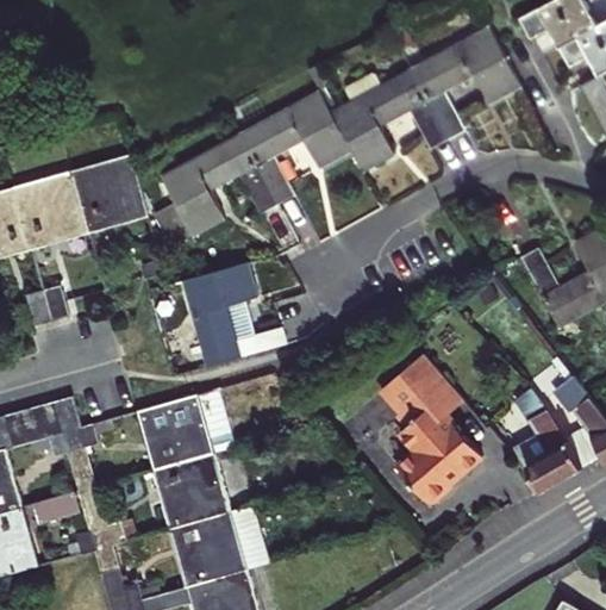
[(595,25),(581,0),(551,0),(518,18),(529,38),(547,27),(553,37),(557,47),(595,25)]
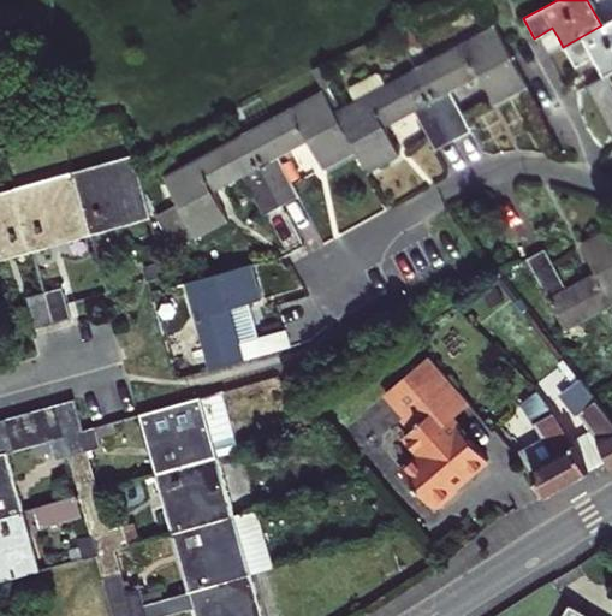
[(611,19),(601,25),(563,47),(569,57),(574,66),(593,55),(602,75),(605,73),(611,69),(611,19)]
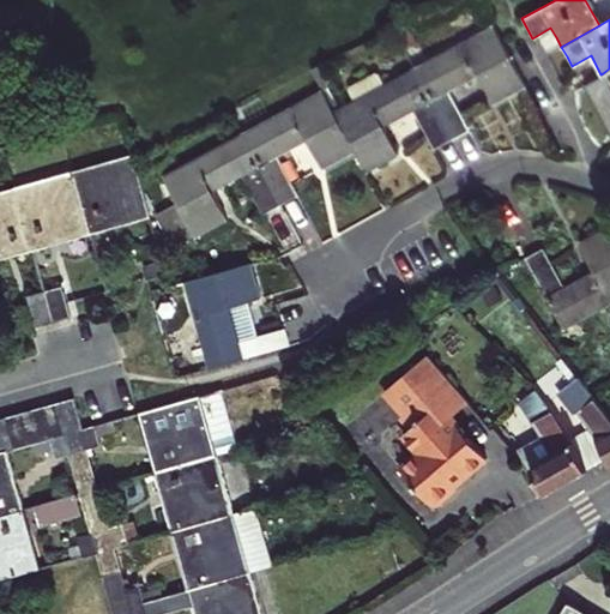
[(490,26),(410,70),(448,140),(467,132),(445,91),(476,74),(491,103),(507,95),(524,86),(495,32),(490,26)]
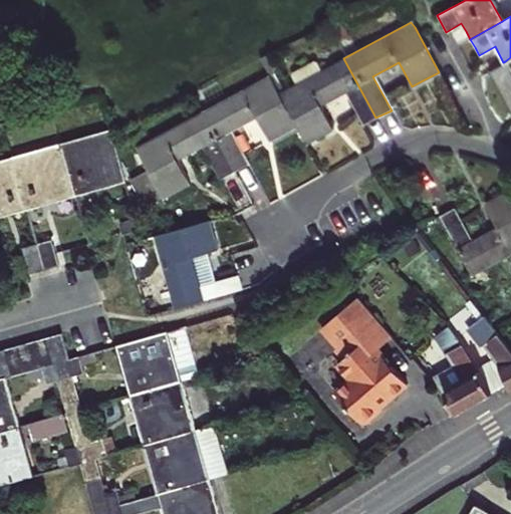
[(332,29),(336,37),(346,33),(341,24),(332,29)]
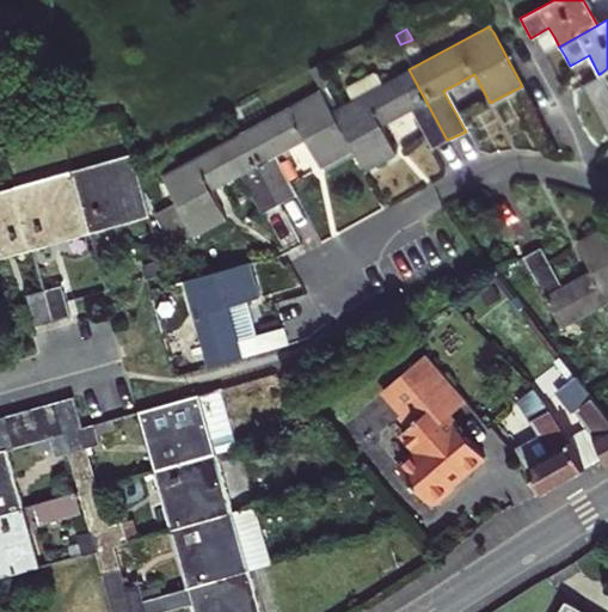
[(317,63),(307,68),(317,87),(327,81),(317,63)]
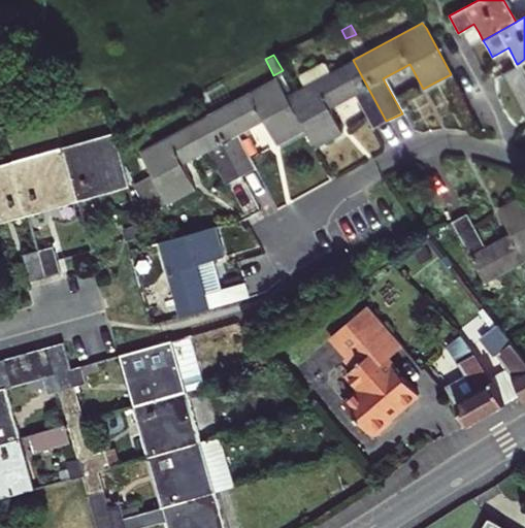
[(303,129),(313,147),(340,133),(327,107),(353,93),(372,128),(379,125),(386,121),(353,60),(329,72),(325,65),(320,63),(300,74),(298,78),(303,87),(285,96),(303,129)]
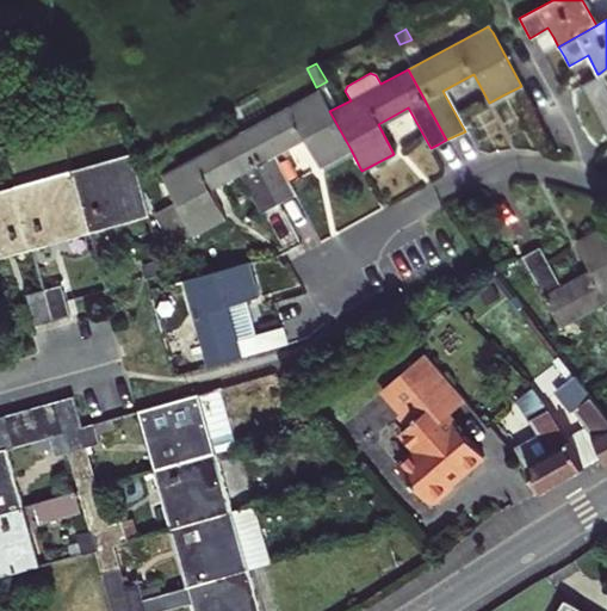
[(606,86),(600,73),(598,74),(578,85),(606,136),(606,86)]
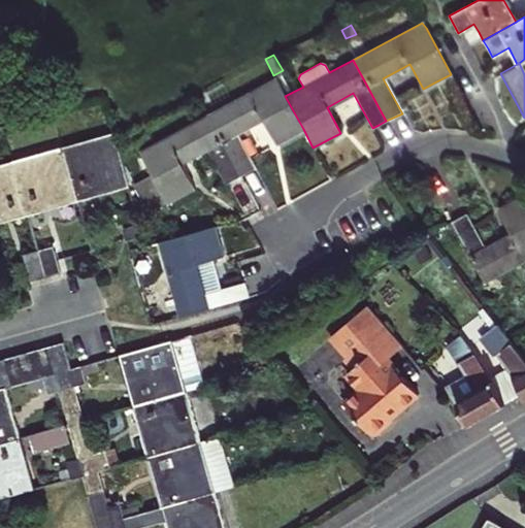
[(285,96),(275,78),(208,114),(240,174),(254,167),(236,134),(262,120),(275,144),(289,137),(303,129),(285,96)]
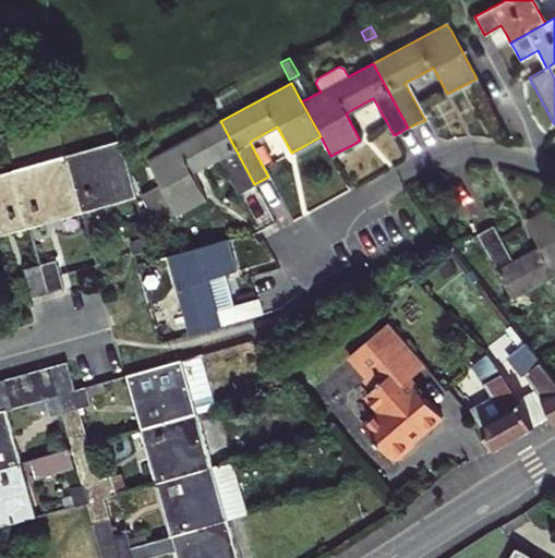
[(159,185),(175,213),(176,215),(205,199),(197,186),(191,173),(217,158),(238,194),(254,184),(220,121),(146,160),(159,185)]
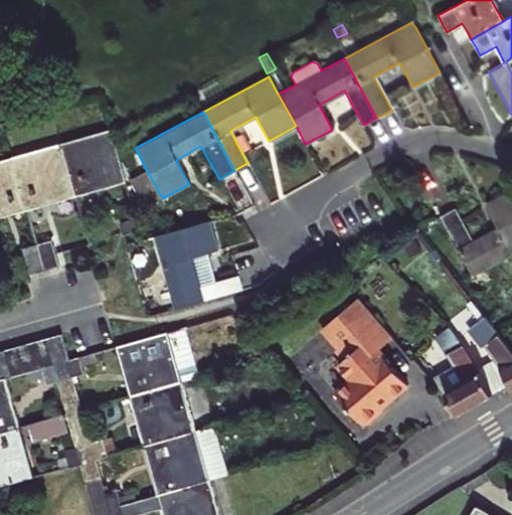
[(120,168),(109,130),(60,144),(75,195),(100,188),(124,181),(120,168)]
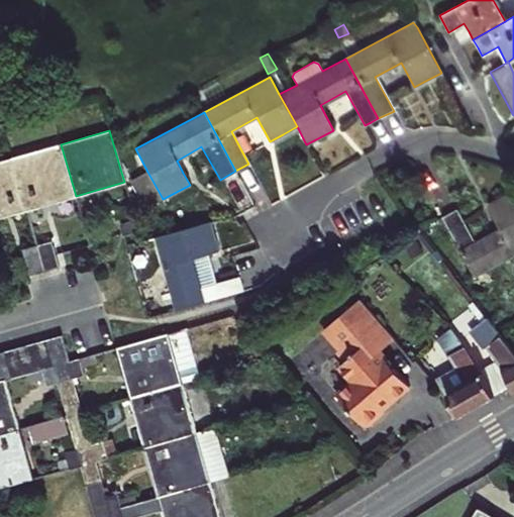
[(76,196),(61,144),(11,159),(25,210),(50,203),(76,196)]
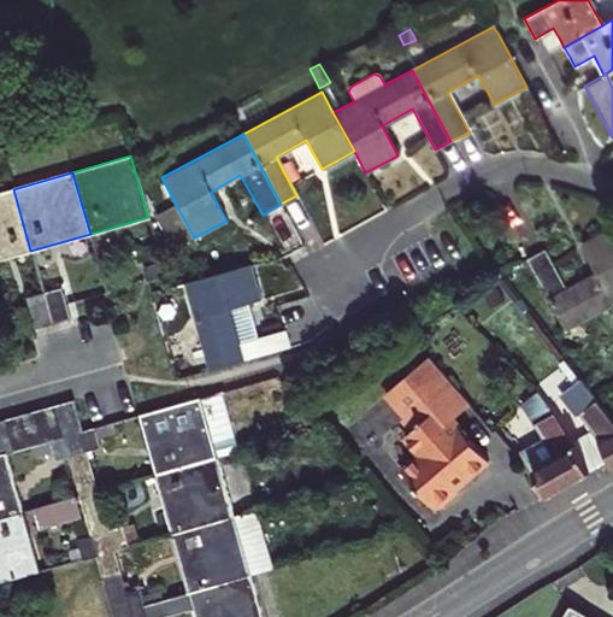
[(13,189),(0,193),(0,259),(30,251),(13,189)]
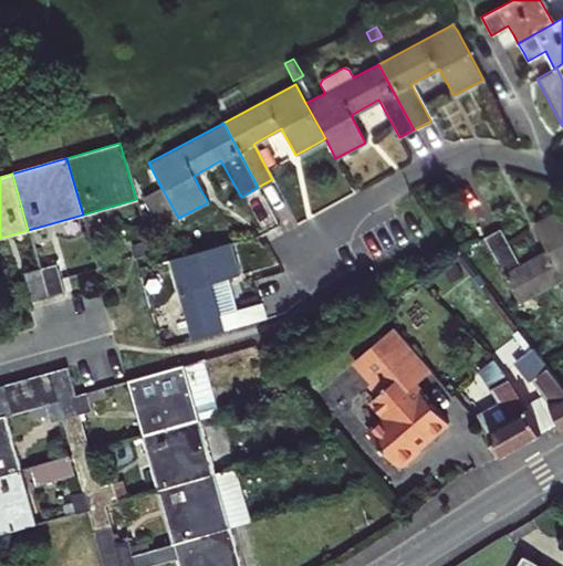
[(177,216),(162,188),(142,199),(156,228),(177,216)]
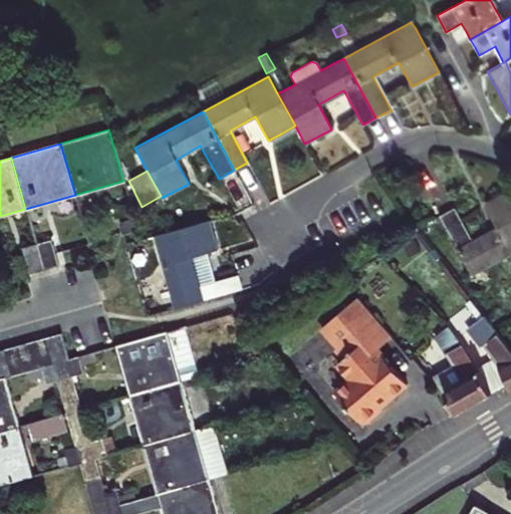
[(510,252),(510,191),(509,189),(496,196),(483,204),(496,228),(471,241),(452,207),(438,216),(471,275),(510,252)]
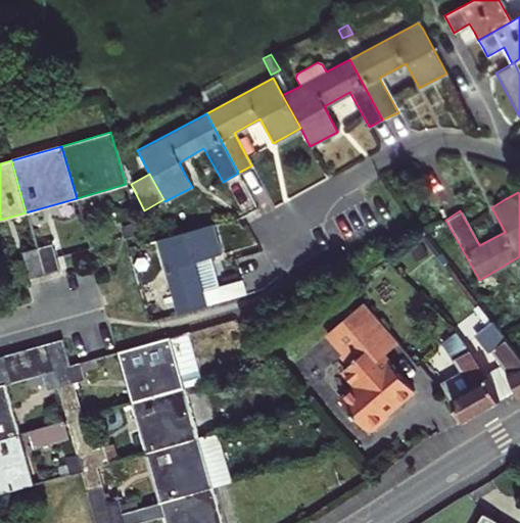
[(139,233),(136,223),(121,227),(123,237),(139,233)]
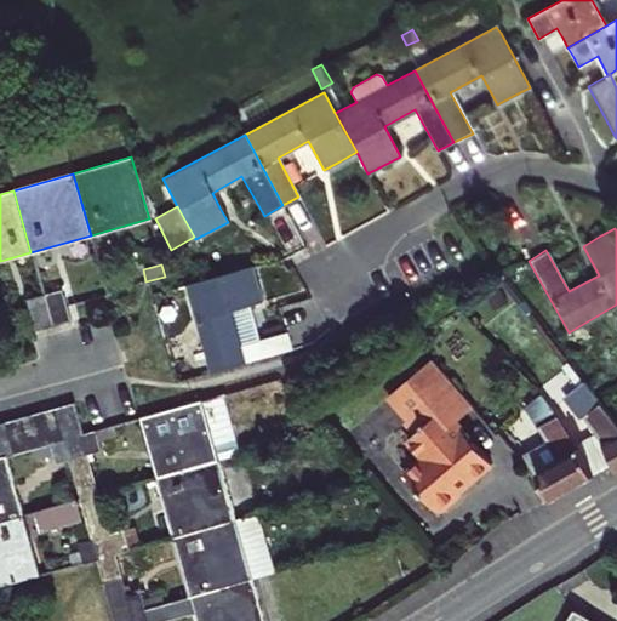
[(252,265),(186,281),(210,371),(289,349),(286,340),(284,331),(240,342),(232,309),(263,301),(252,265)]
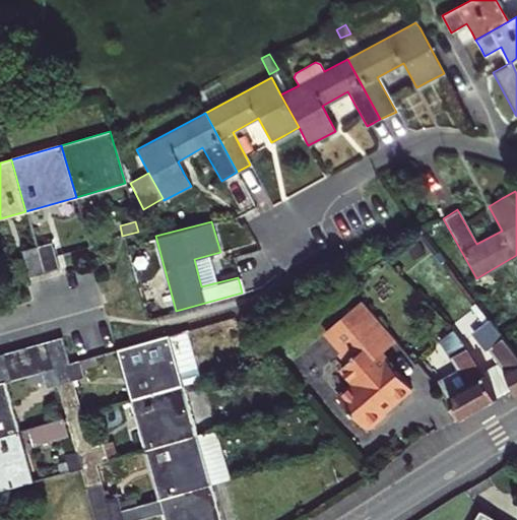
[(51,242),(36,246),(43,271),(58,268),(54,255),(51,242)]
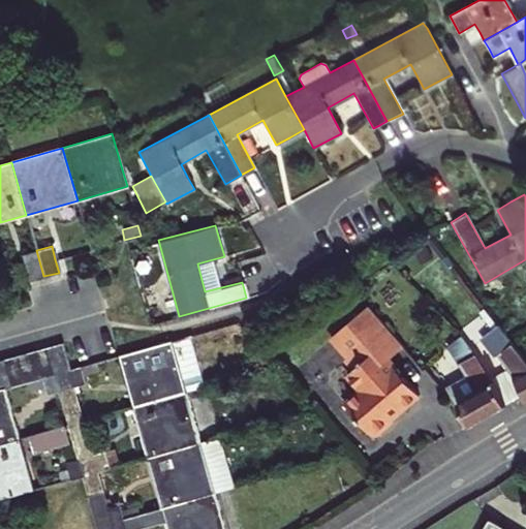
[(142,251),(145,260),(157,256),(155,248),(142,251)]
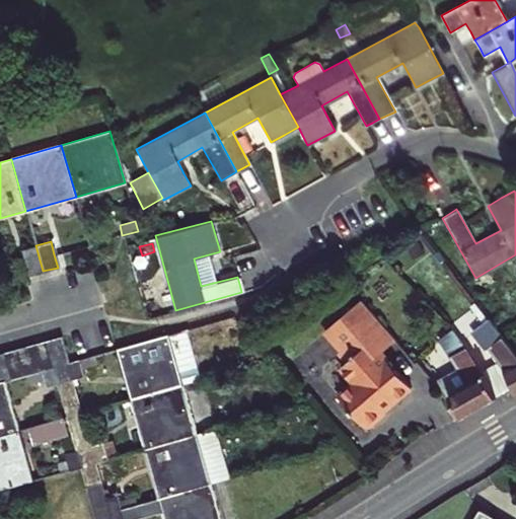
[(20,250),(24,264),(27,275),(43,271),(35,245),(20,250)]
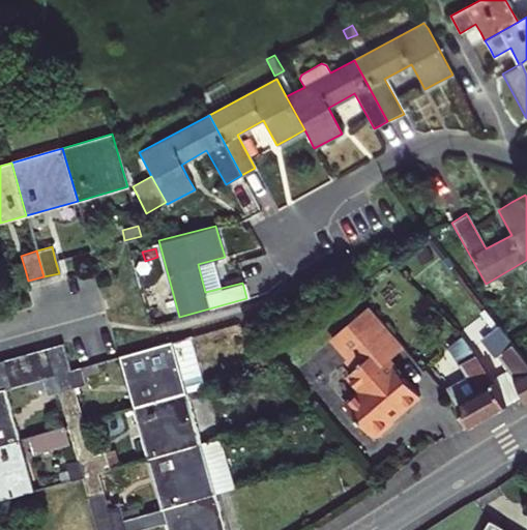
[(402,348),(368,307),(329,341),(346,360),(342,363),(350,373),(344,378),(356,393),(340,408),(344,412),(340,414),(360,438),(363,436),(367,439),(373,440),(380,434),(387,429),(389,422),(387,419),(399,409),(401,411),(416,398),(385,362),(402,348)]
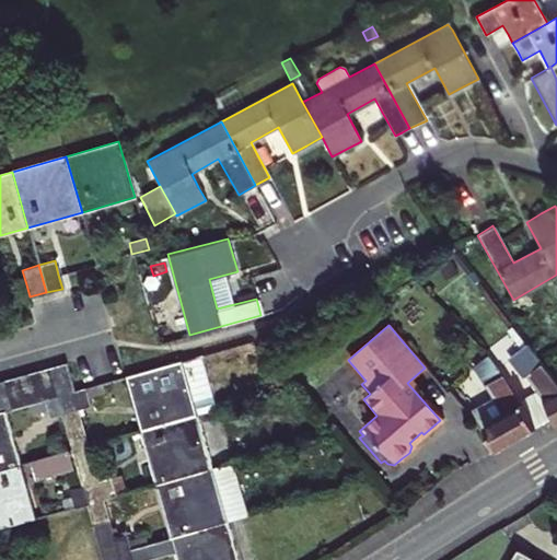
[(556,385),(524,343),(518,349),(508,357),(506,358),(521,378),(523,377),(535,393),(540,398),(538,398),(550,420),(555,429),(556,427),(556,385)]
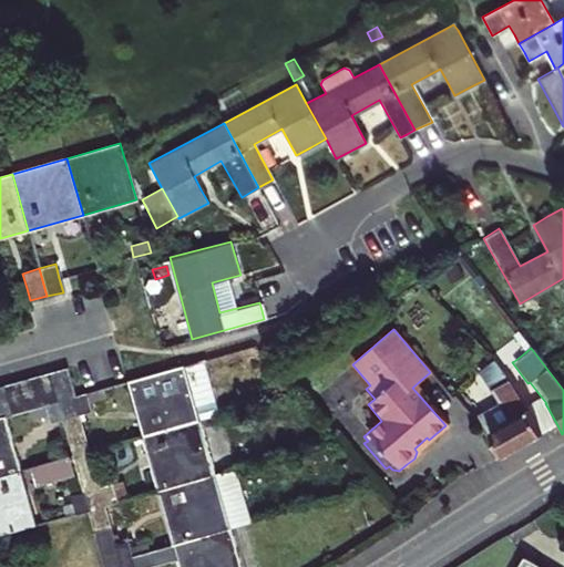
[(511,357),(514,361),(524,353),(520,349),(511,357)]
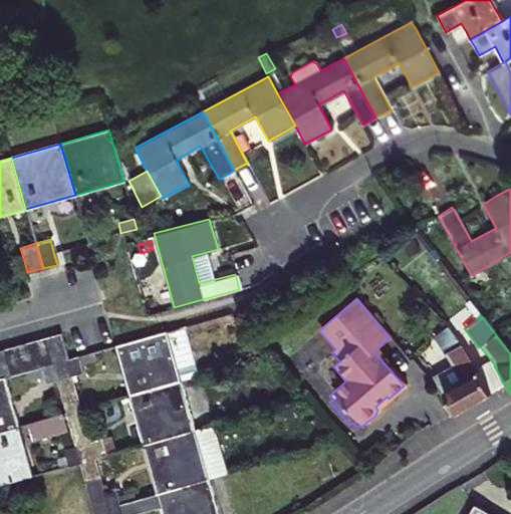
[(490,393),(474,367),(457,338),(447,326),(432,335),(451,365),(425,380),(439,397),(442,396),(453,413),(471,403),(490,393)]
